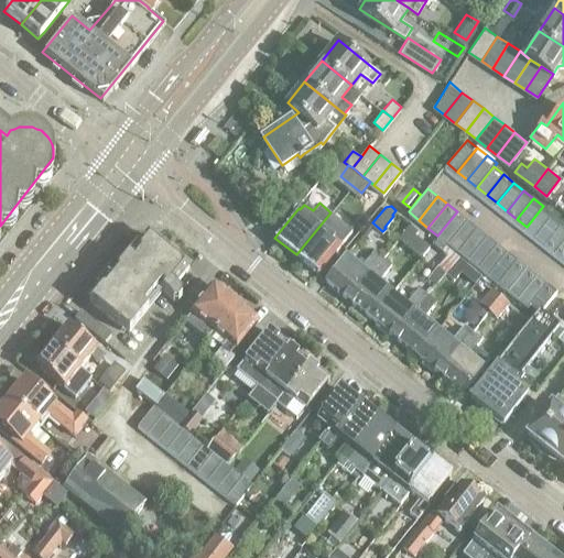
[(527,227),(537,234),(553,214),(543,206),(527,227)]
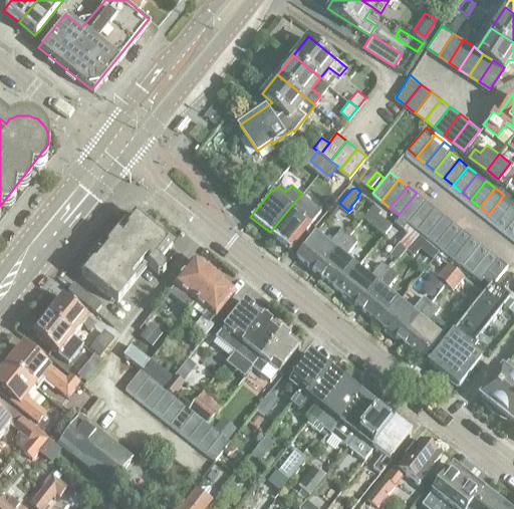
[(301,194),(270,232),(288,248),(318,212),(309,206),(313,202),(302,193),(301,194)]
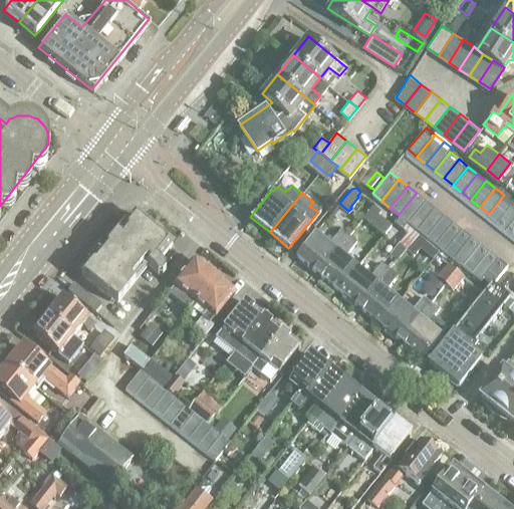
[(417,193),(399,215),(408,222),(426,200),(417,193)]
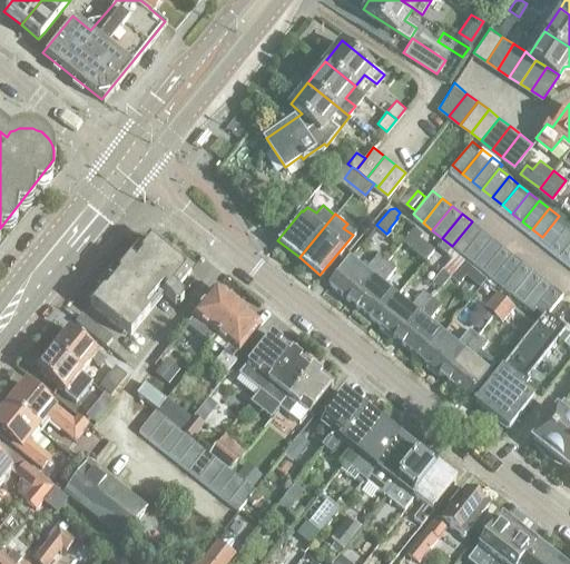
[(542,237),(552,245),(569,225),(559,216),(542,237)]
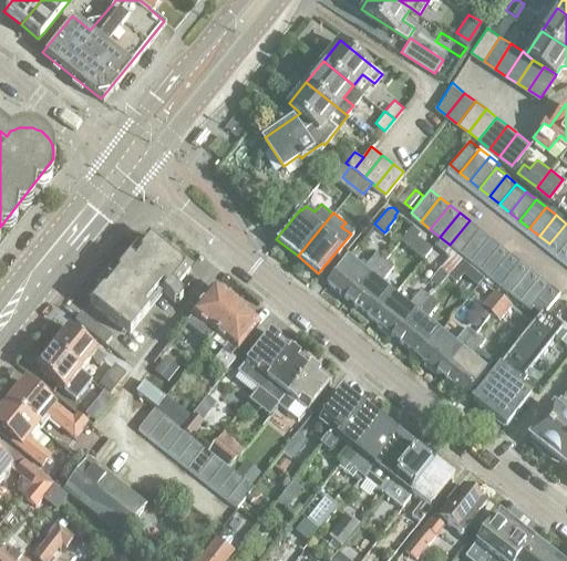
[(470,220),(450,245),(460,252),(480,229),(470,220)]
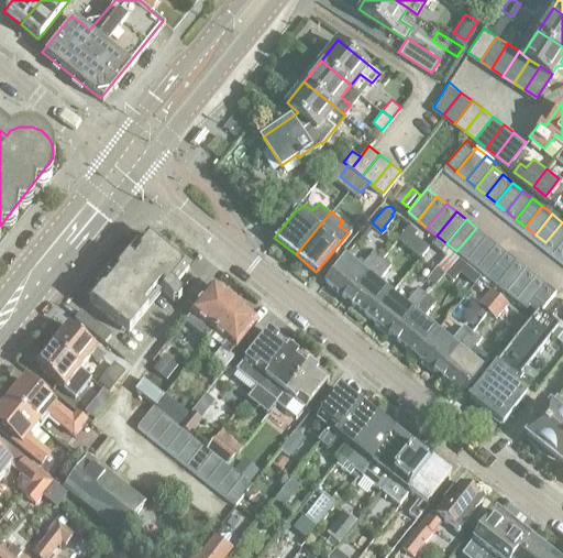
[(421,251),(430,239),(407,222),(398,234),(421,251)]
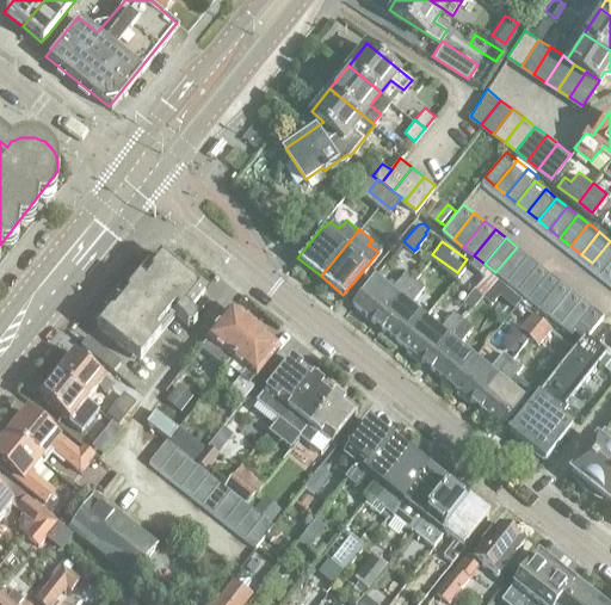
[(592,263),(603,272),(610,260),(610,241),(592,263)]
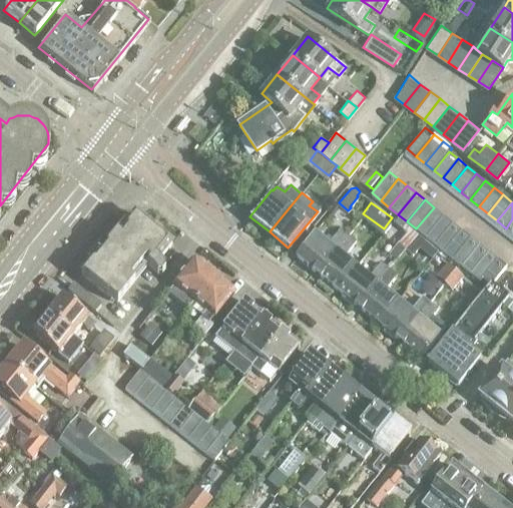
[(434,207),(416,228),(425,236),(443,214),(434,207)]
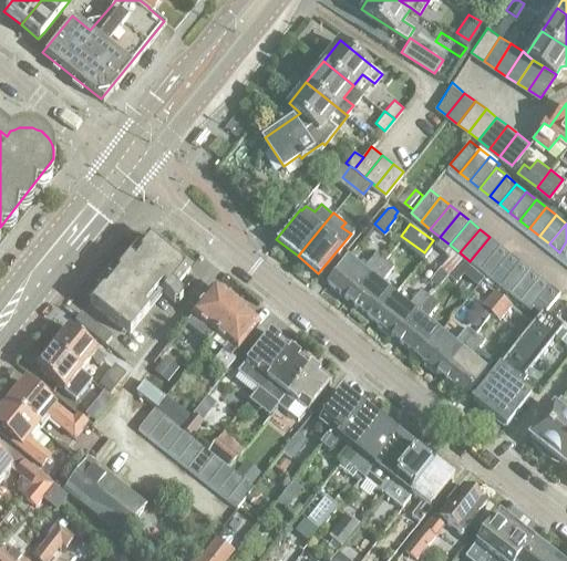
[(195,266),(155,232),(153,236),(148,231),(91,301),(121,324),(155,282),(177,301),(185,292),(177,286),(195,266)]
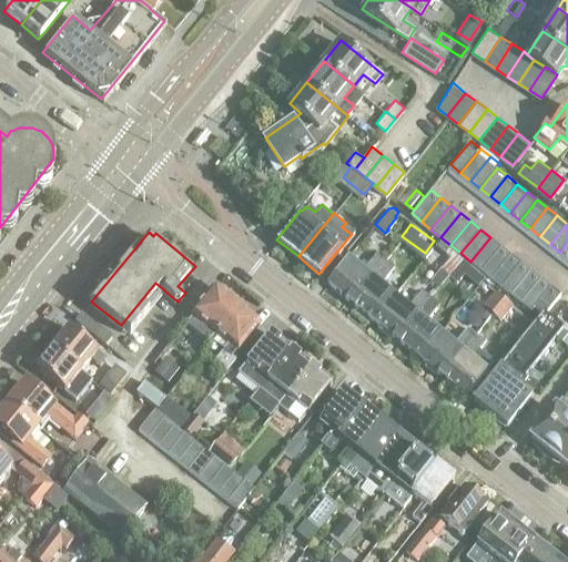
[(439,266),(448,274),(454,268),(453,267),(462,256),(438,237),(434,243),(449,255),(439,266)]
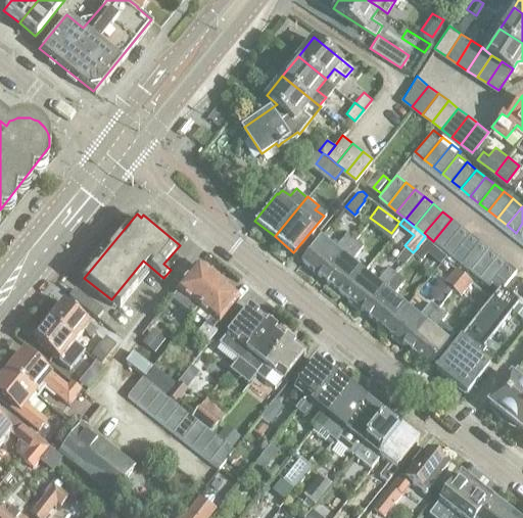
[(452,219),(433,241),(442,248),(461,226),(452,219)]
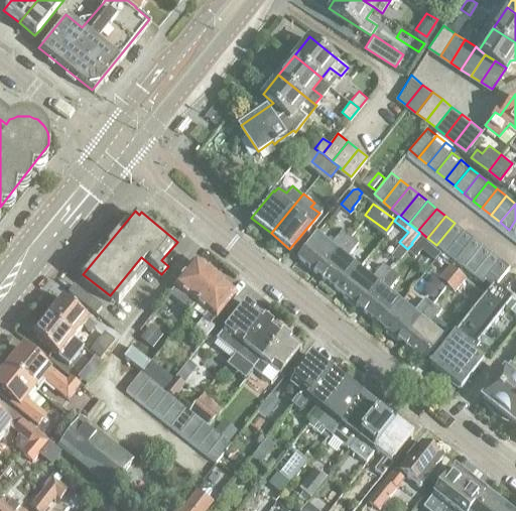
[(455,223),(436,245),(445,252),(464,230),(455,223)]
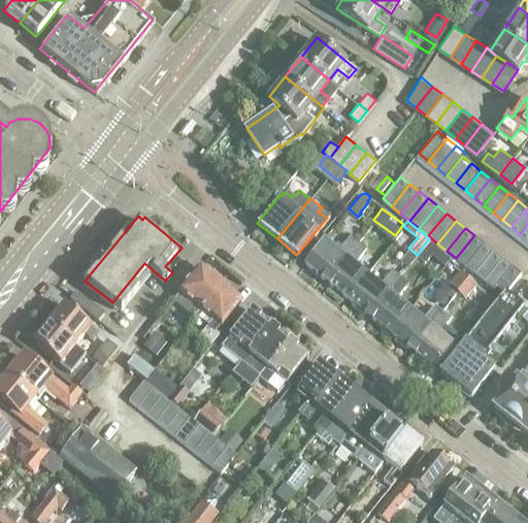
[(326,278),(357,240),(349,233),(336,248),(324,237),(305,261),(326,278)]
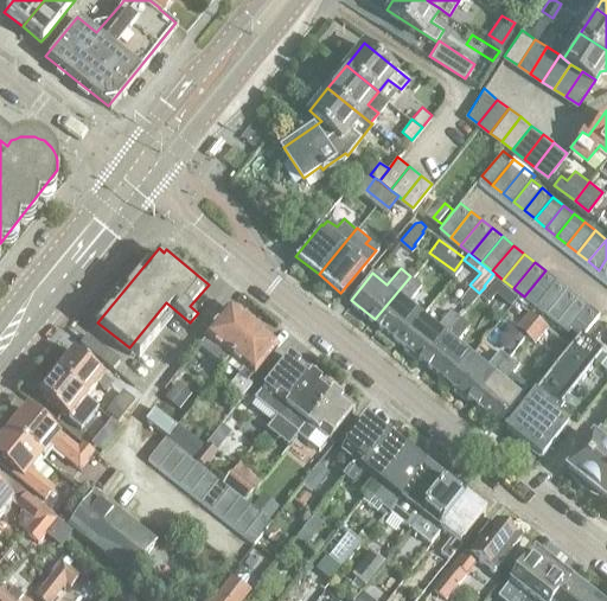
[(545,270),(524,296),(535,305),(556,279),(545,270)]
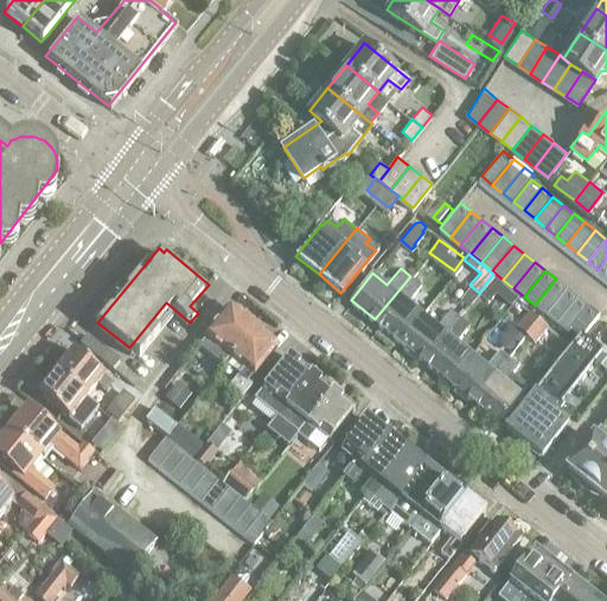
[(502,281),(493,274),(484,286),(485,287),(492,293),(502,281)]
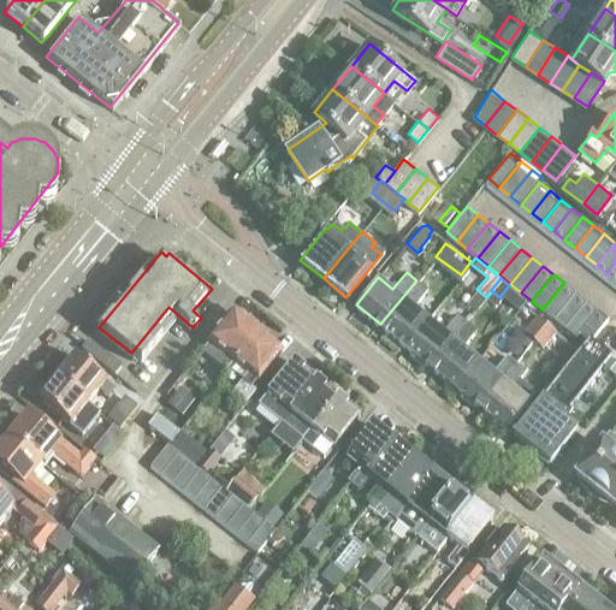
[(406,344),(428,318),(413,306),(426,288),(416,280),(380,324),(406,344)]
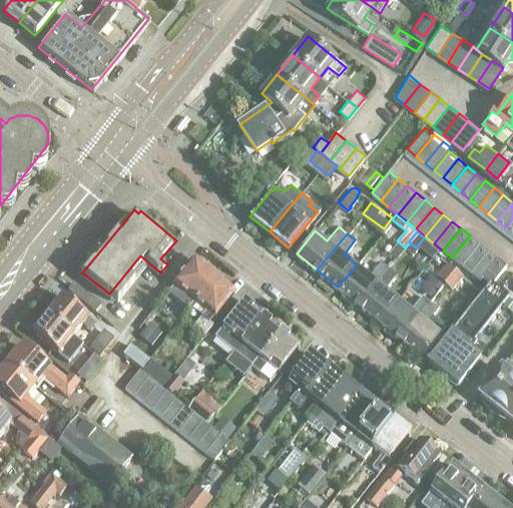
[(470,235),(452,258),(461,265),(479,243),(470,235)]
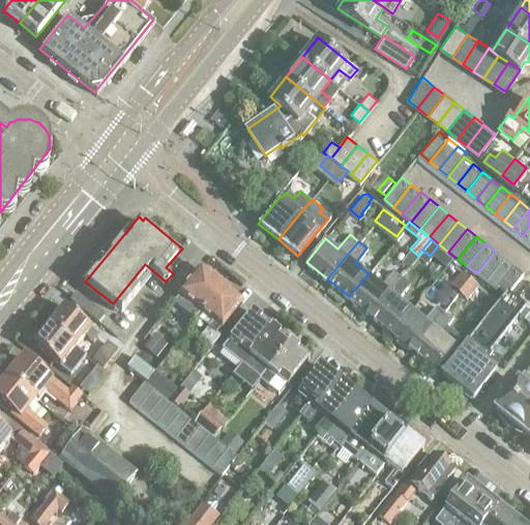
[(495,252),(476,273),(486,282),(504,259),(495,252)]
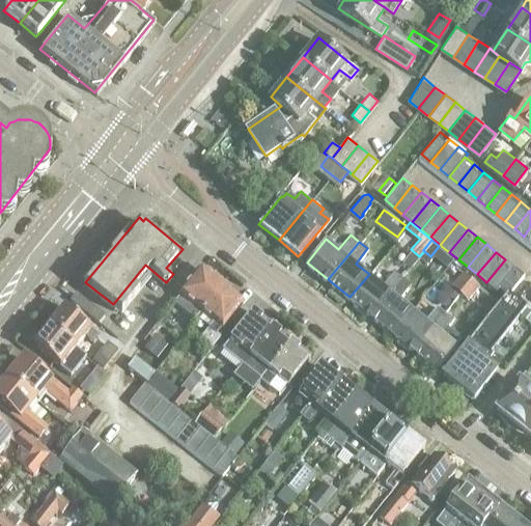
[(505,259),(486,282),(496,289),(500,284),(513,267),(505,259)]
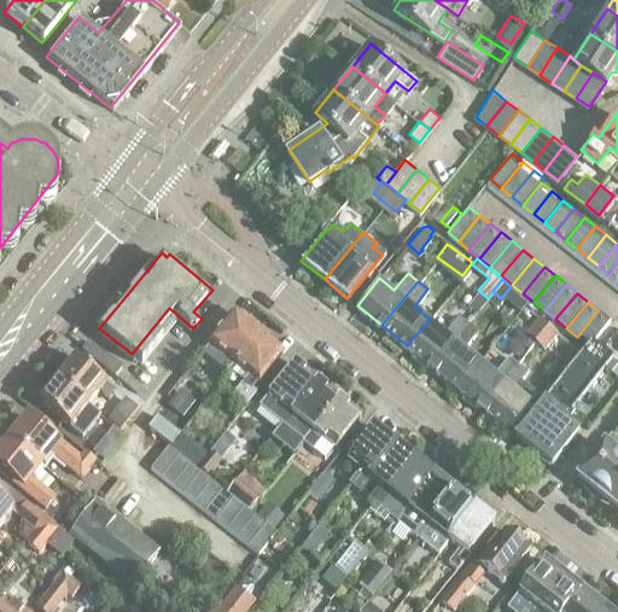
[(233,309),(210,338),(234,357),(257,328),(233,309)]
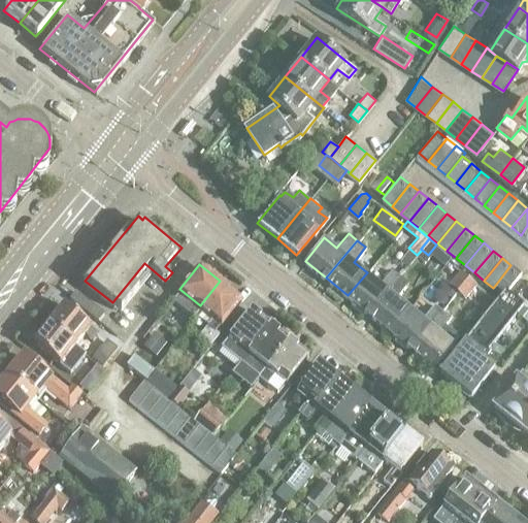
[(510,265),(497,283),(506,290),(520,272),(510,265)]
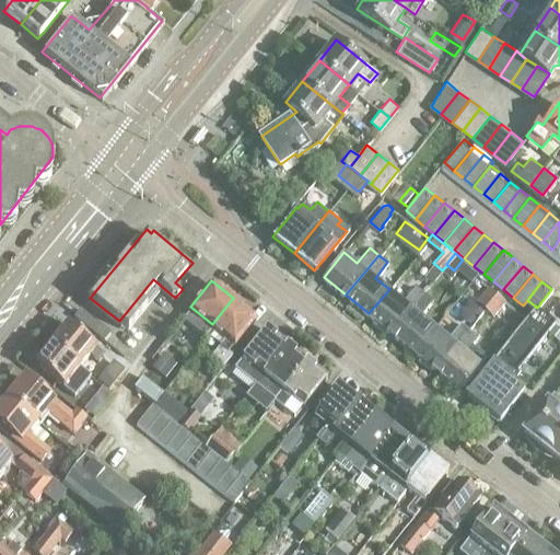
[(389,289),(369,313),(392,332),(424,291),(416,285),(403,300),(389,289)]
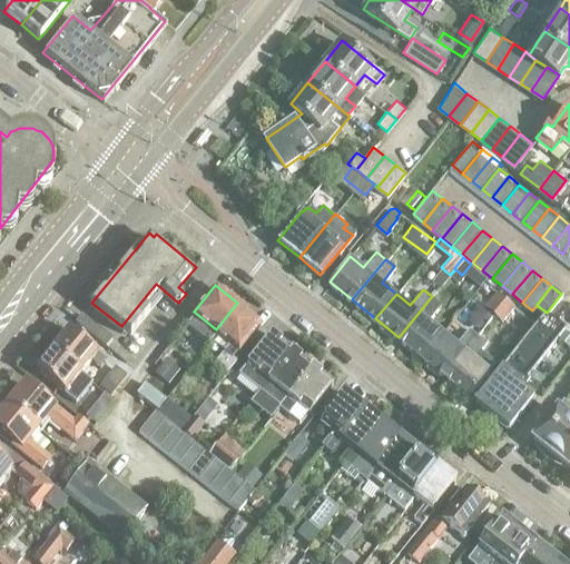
[(494,314),(507,298),(497,289),(483,305),(494,314)]
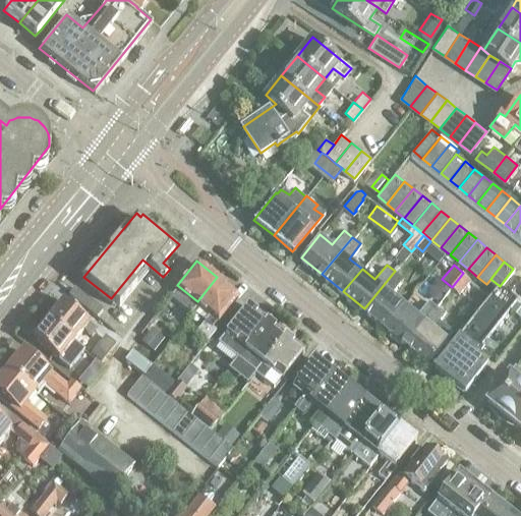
[(386,326),(404,302),(391,292),(403,278),(395,271),(364,308),(386,326)]
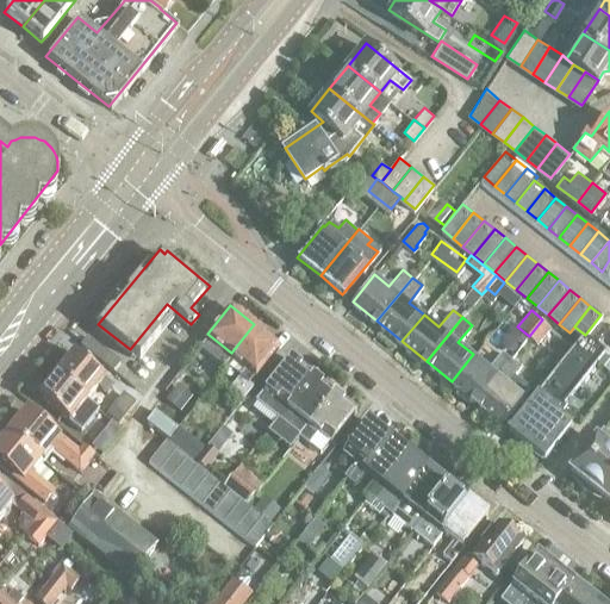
[(542,319),(529,336),(536,342),(551,325),(542,319)]
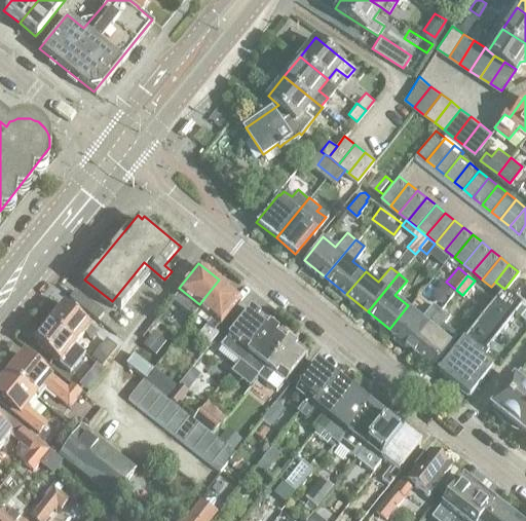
[(219,280),(199,304),(212,314),(197,333),(209,342),(219,329),(216,327),(219,320),(238,296),(219,280)]
